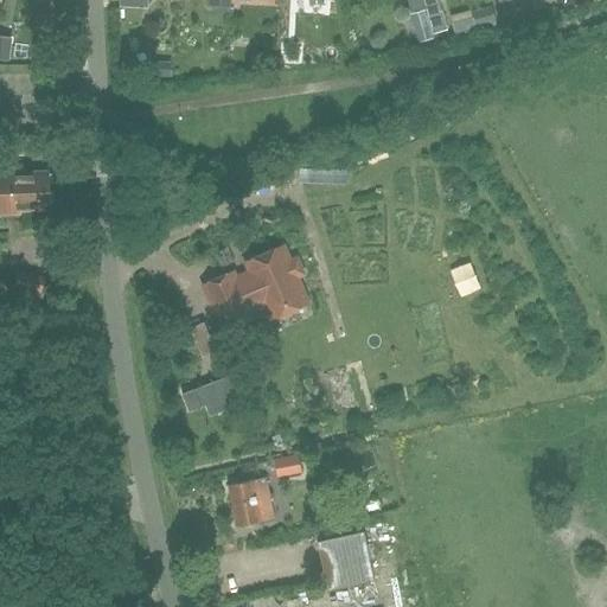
[(422,0),(407,0),(419,42),(434,38),(432,33),(422,0)]
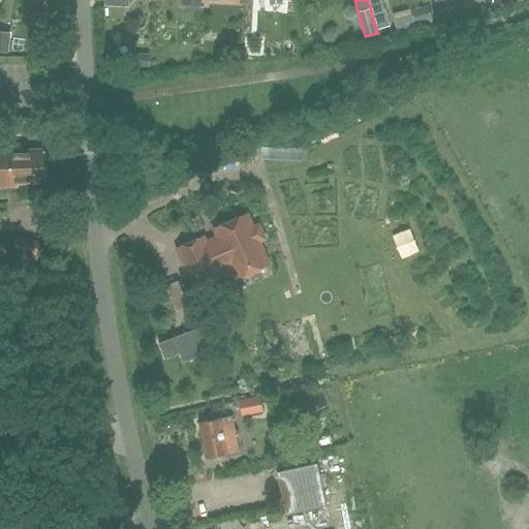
[(380,0),(368,0),(376,29),(389,25),(383,8),(380,0)]
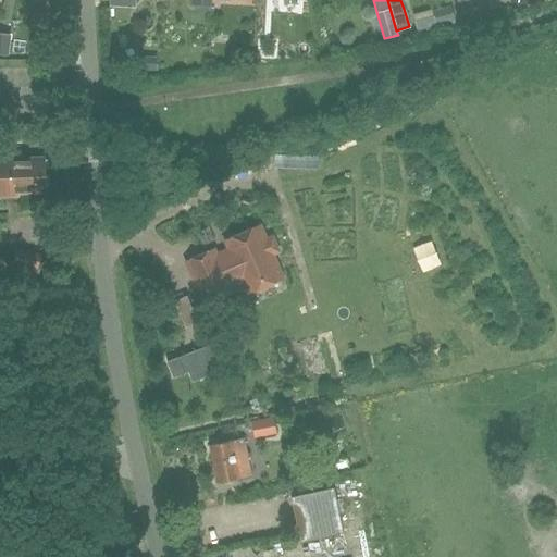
[(431,10),(435,24),(454,19),(450,4),(431,10)]
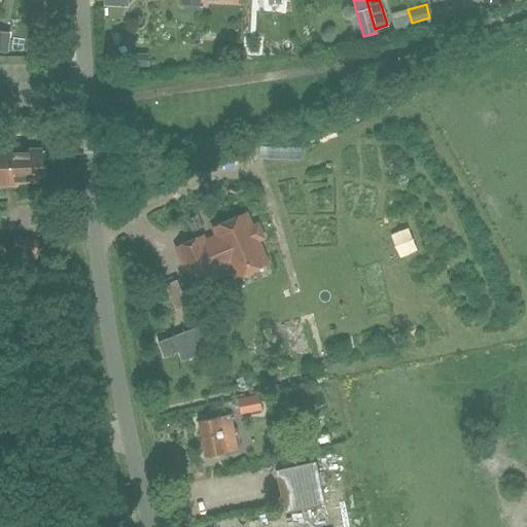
[(0,31),(0,50),(7,51),(9,33),(0,31)]
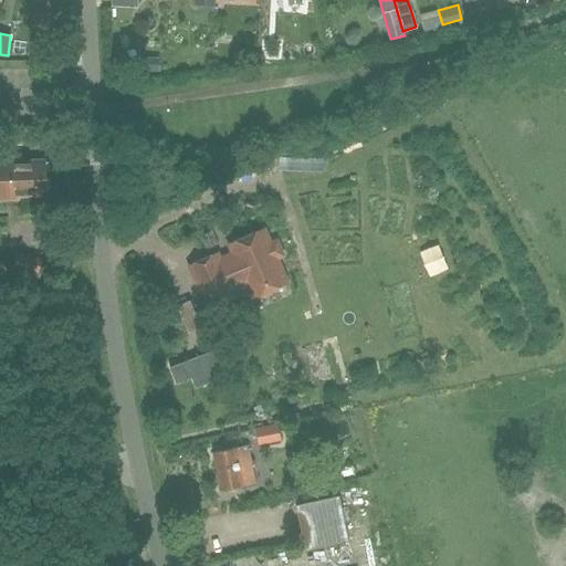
[(0,199),(20,199),(20,196),(45,195),(44,159),(17,160),(17,157),(0,157),(0,199)]
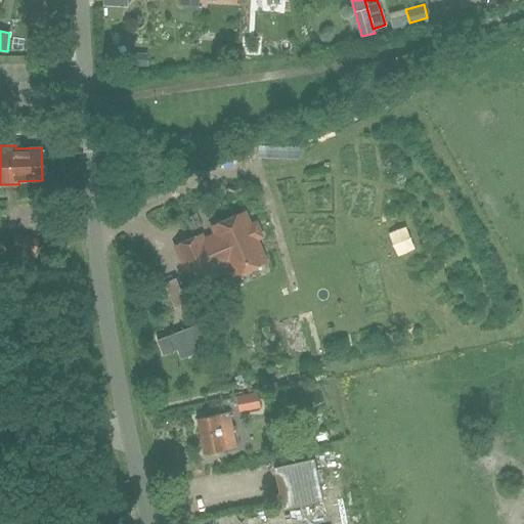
[(185,217),(190,229),(202,224),(197,212),(185,217)]
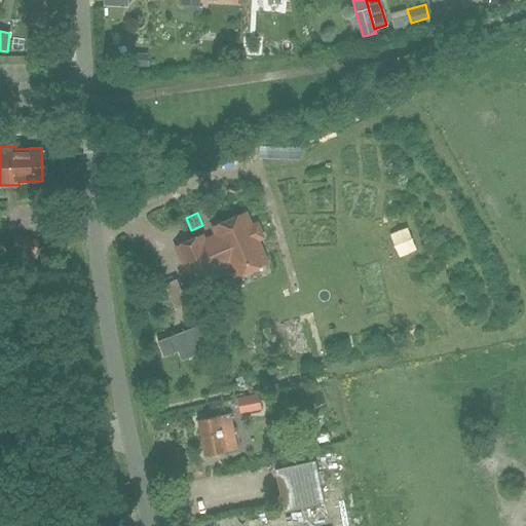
[(208,238),(190,247),(199,266),(187,272),(193,286),(207,279),(204,274),(229,264),(232,270),(264,256),(256,238),(262,236),(257,224),(251,227),(245,214),(214,227),(218,237),(209,240),(208,238)]
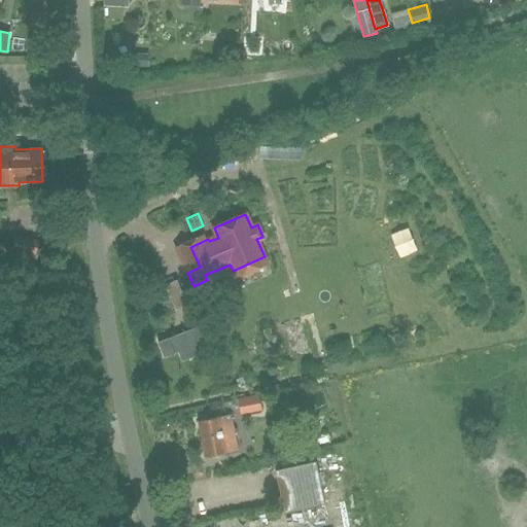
[(0,258),(9,260),(12,248),(0,245),(0,258)]
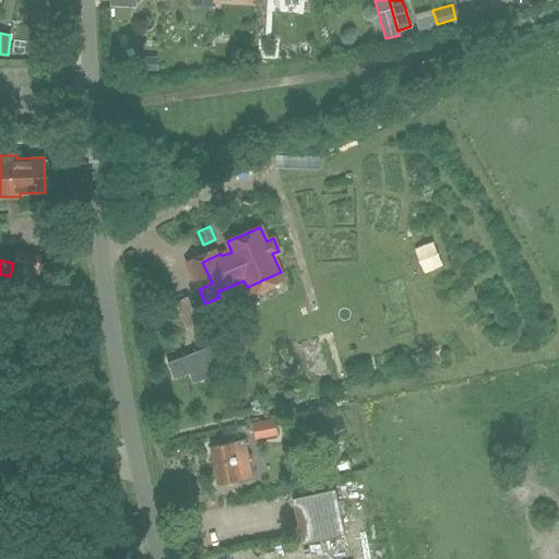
[(216,343),(168,361),(174,378),(189,372),(193,382),(211,376),(207,365),(223,359),(216,343)]
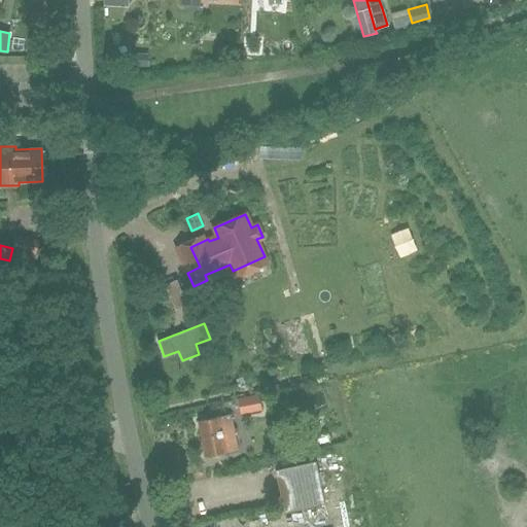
[(261,410),(259,394),(240,398),(242,413),(261,410)]
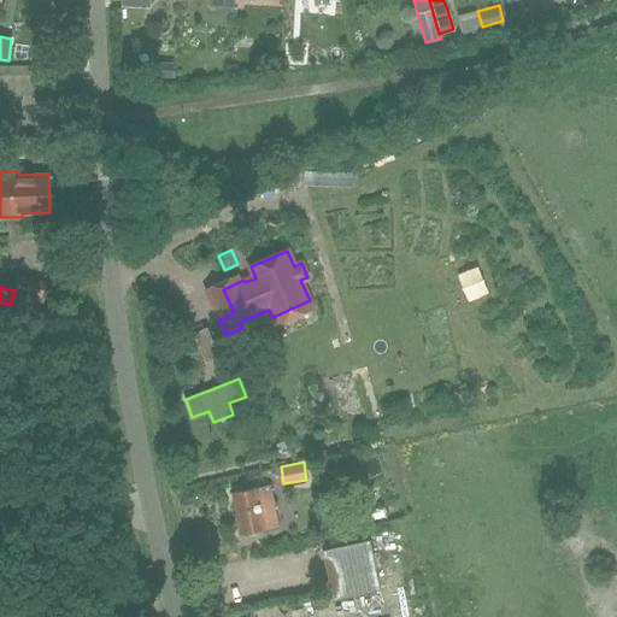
[(268,507),(264,486),(231,492),(240,534),(277,527),(274,506),(268,507)]
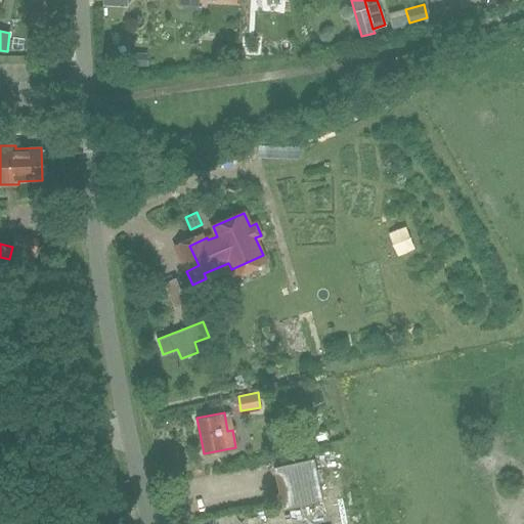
[(322,500),(320,490),(313,459),(310,446),(270,454),(282,509),(322,500)]
